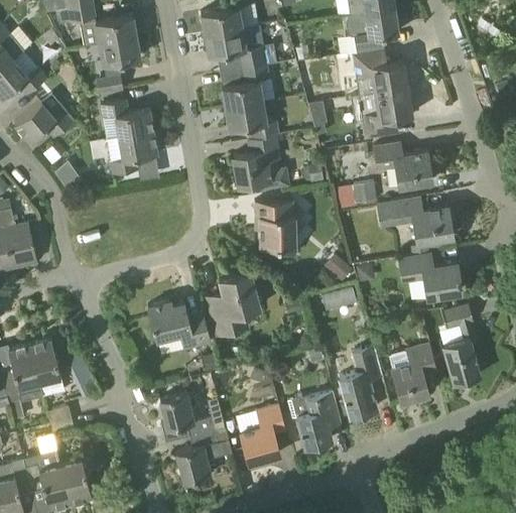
[(65,0),(67,9),(92,4),(91,0),(65,0)]
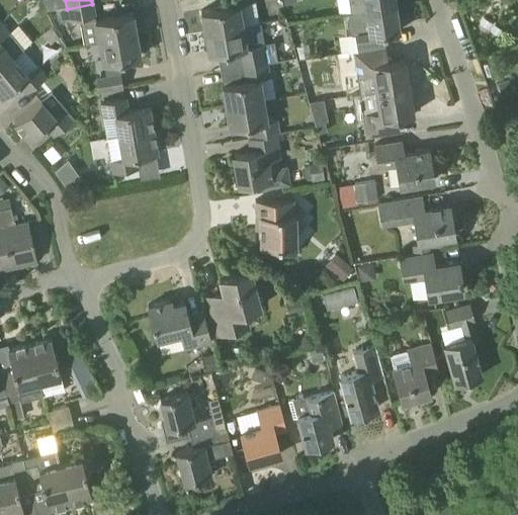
[(204,34),(260,24),(254,0),(221,0),(224,9),(200,13),(204,34)]
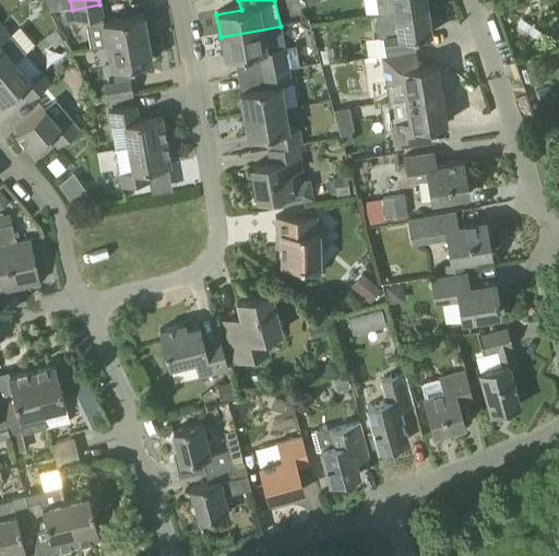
[(375,0),(378,16),(379,16),(427,9),(425,0),(375,0)]
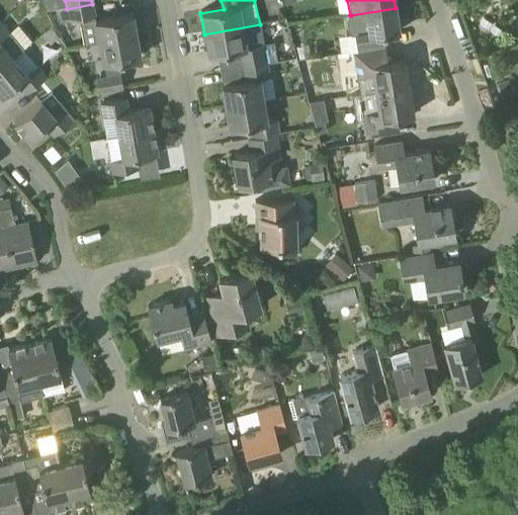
[(69,23),(75,22),(95,18),(92,4),(67,9),(69,23)]
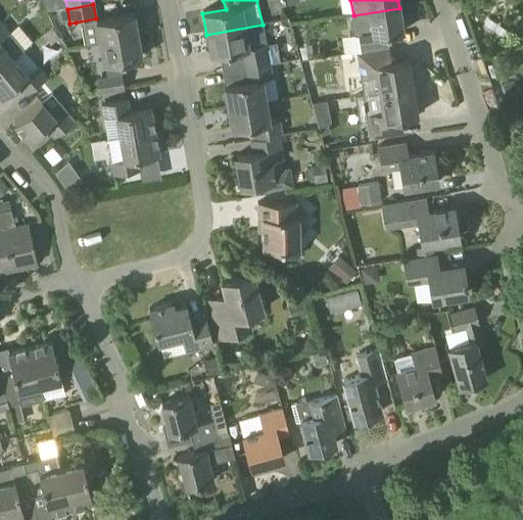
[(358,55),(389,49),(387,37),(403,34),(399,8),(354,15),(359,37),(362,54),(358,54),(358,55)]
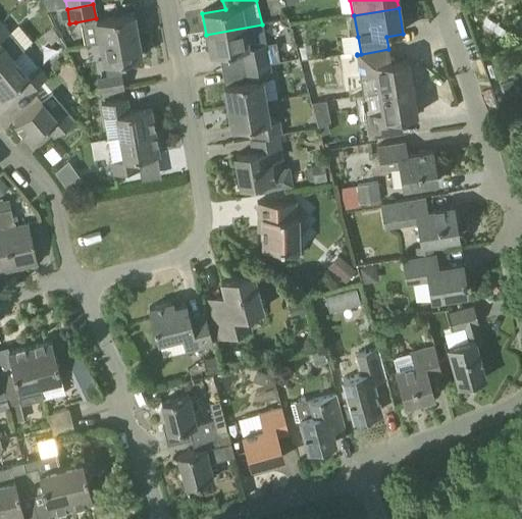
[(85,46),(138,37),(134,15),(81,22),(85,46)]
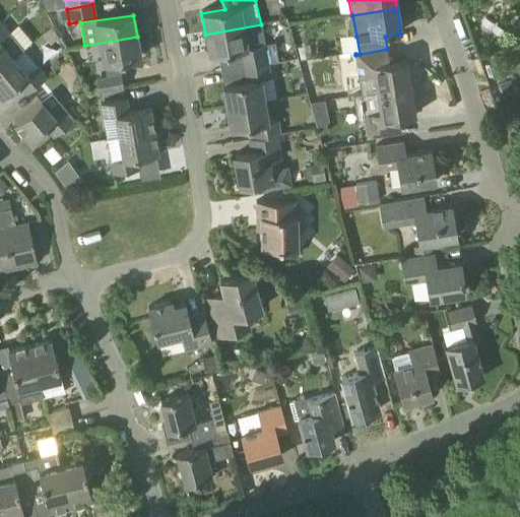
[(7,34),(0,24),(0,70),(13,60),(23,52),(21,50),(7,34)]
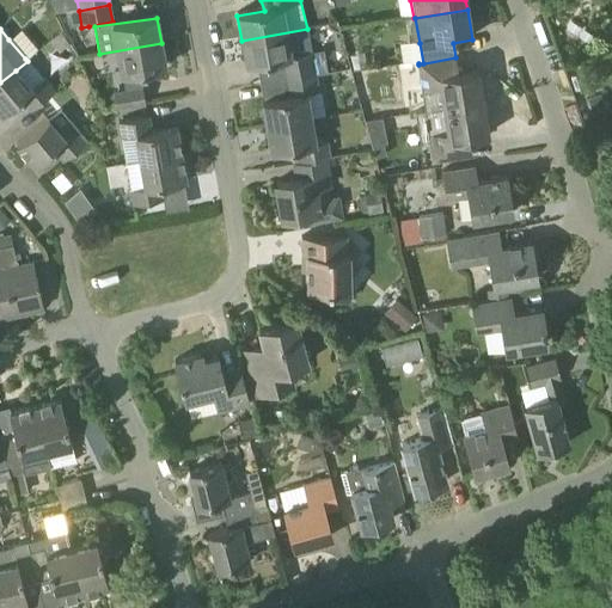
[(314,62),(307,29),(242,41),(246,66),(283,60),(285,67),(282,67),(286,81),(316,75),(316,72),(325,71),(323,61),(314,62)]
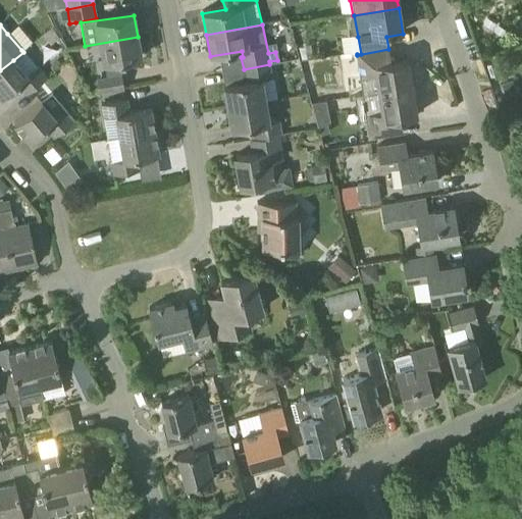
[(21,48),(31,43),(20,28),(11,34),(21,48)]
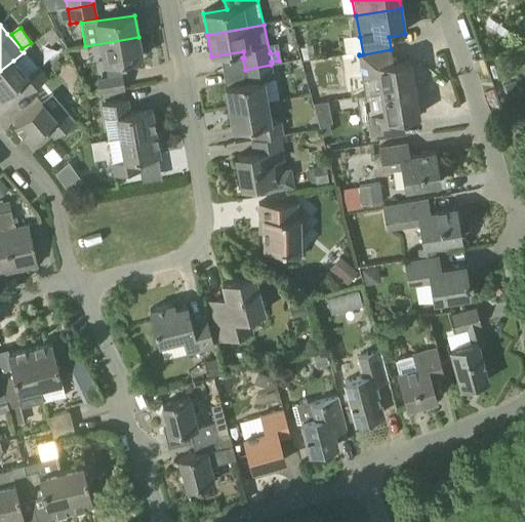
[(101,66),(105,65),(120,63),(143,59),(138,37),(85,46),(85,47),(98,45),(101,66)]
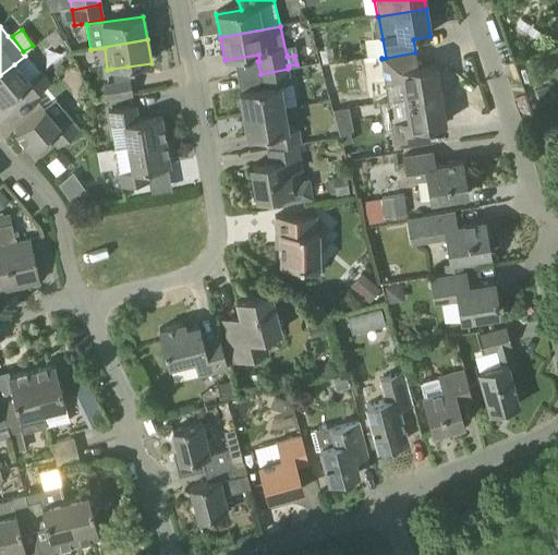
[(417,68),(415,52),(381,59),(385,82),(401,80),(405,100),(440,95),(436,64),(417,68)]
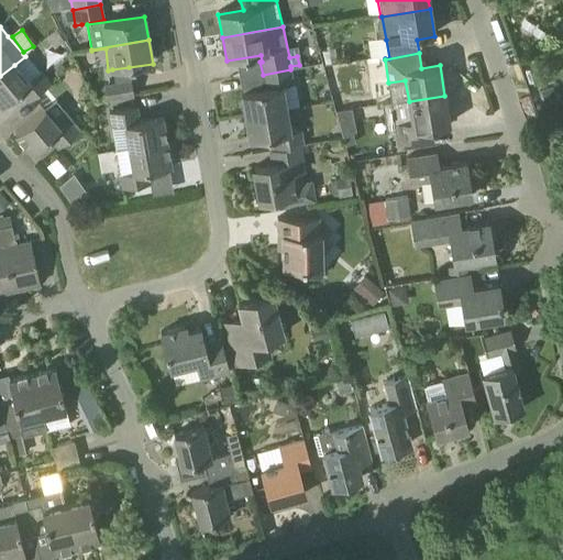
[(30,83),(14,65),(0,76),(0,106),(2,109),(20,92),(29,103),(50,85),(40,74),(30,83)]
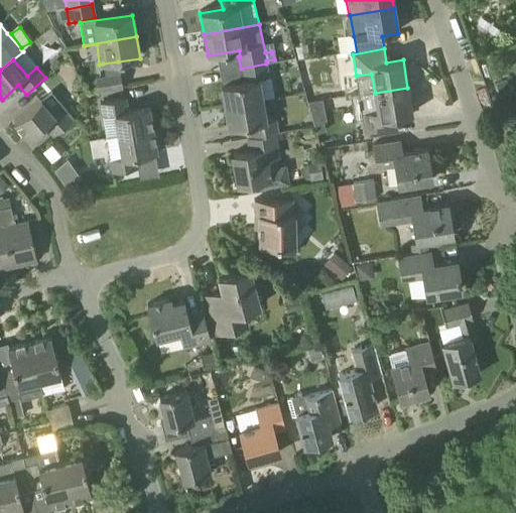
[(224,107),(263,101),(259,80),(269,79),(266,63),(241,69),(243,83),(221,87),(224,107)]
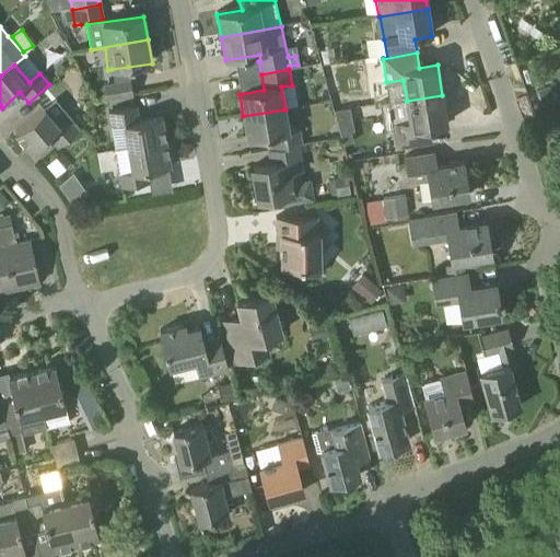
[(115,85),(103,88),(106,103),(133,99),(130,82),(130,83),(115,85)]
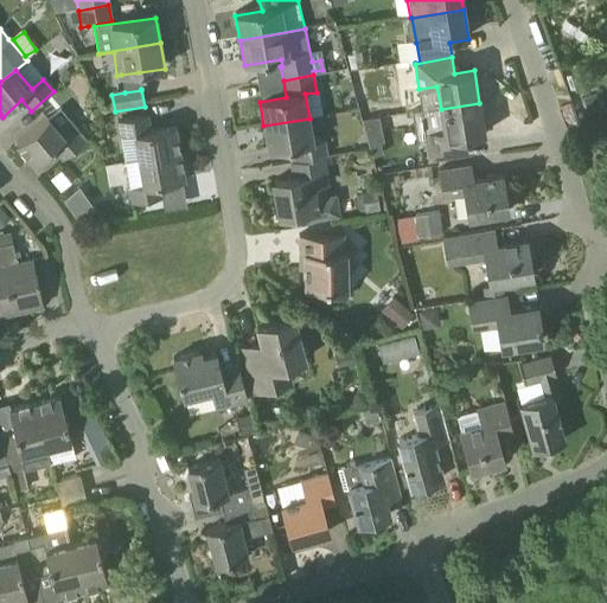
[(595,97),(582,101),(587,116),(600,113),(595,97)]
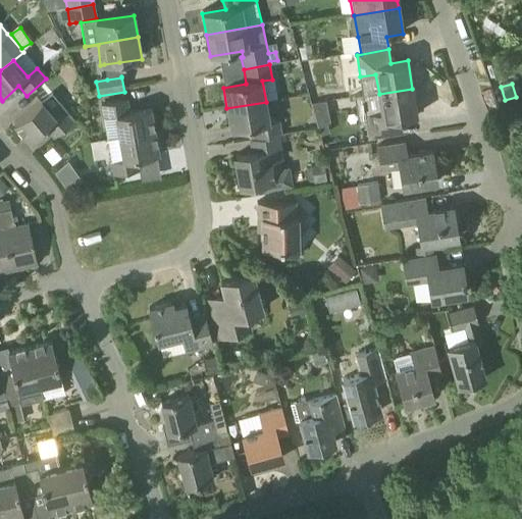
[(369,140),(402,135),(400,119),(417,117),(412,89),(379,94),(379,95),(355,99),(358,123),(366,122),(369,140)]
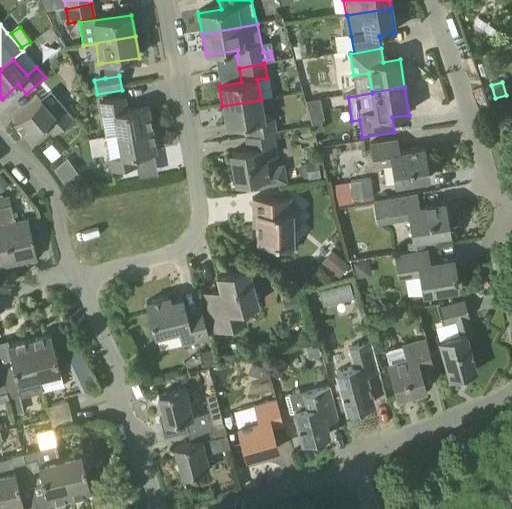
[(126,111),(124,100),(99,104),(101,117),(105,138),(152,130),(148,108),(126,111)]
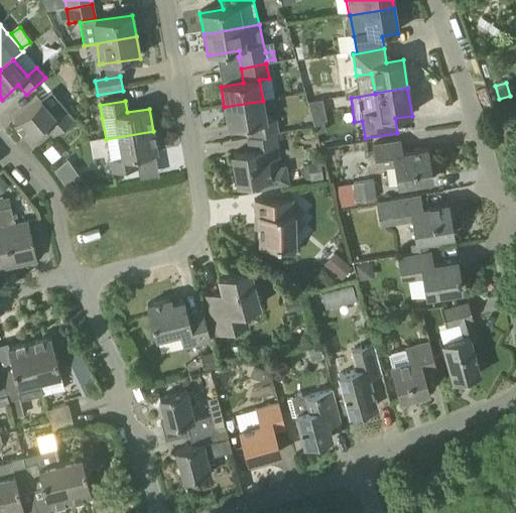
[(267,122),(263,101),(224,107),(228,129),(250,126),(253,138),(278,134),(276,121),(267,122)]
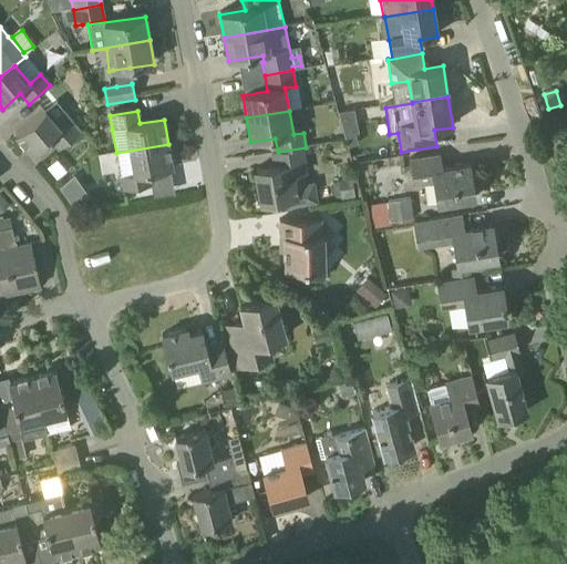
[(60,131),(43,112),(16,136),(32,156),(50,141),(59,152),(81,133),(70,122),(60,131)]
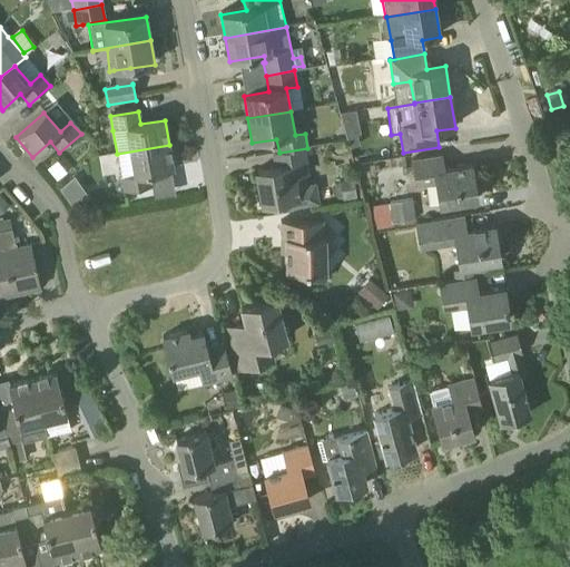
[(345,137),(351,149),(361,145),(356,135),(345,137)]
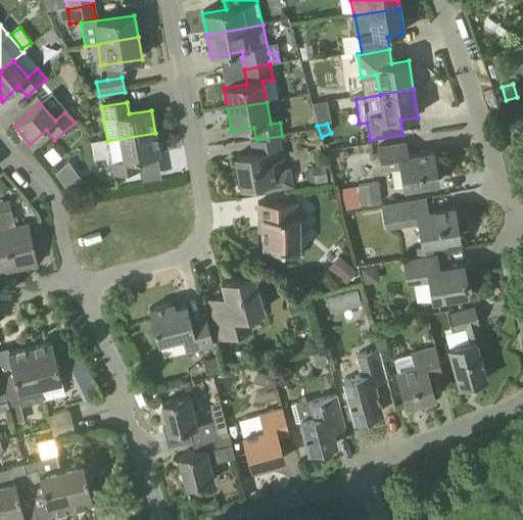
[(114,177),(140,173),(138,160),(159,156),(155,133),(107,141),(114,177)]
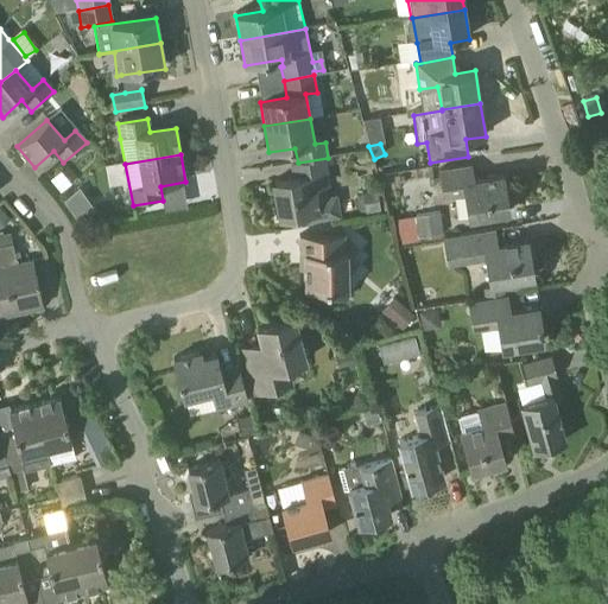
[(317,199),(316,190),(329,188),(324,159),(328,158),(298,163),(292,164),(295,179),(274,183),(280,218),(305,215),(306,222),(340,217),(336,196),(317,199)]
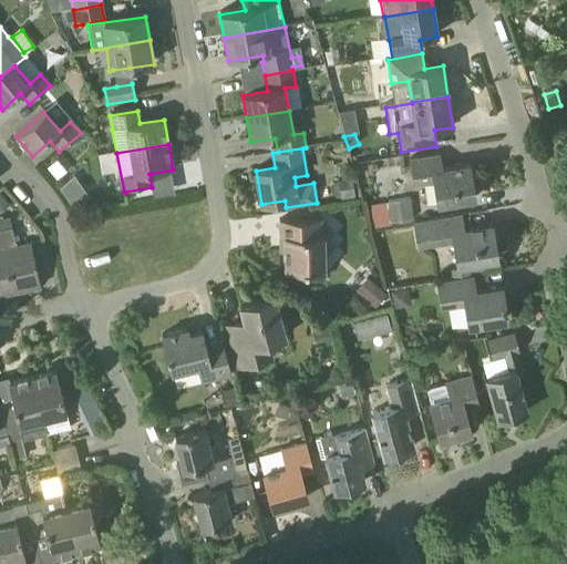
[(440,171),(437,156),(409,161),(413,186),(433,184),(436,206),(474,200),(468,166),(440,171)]
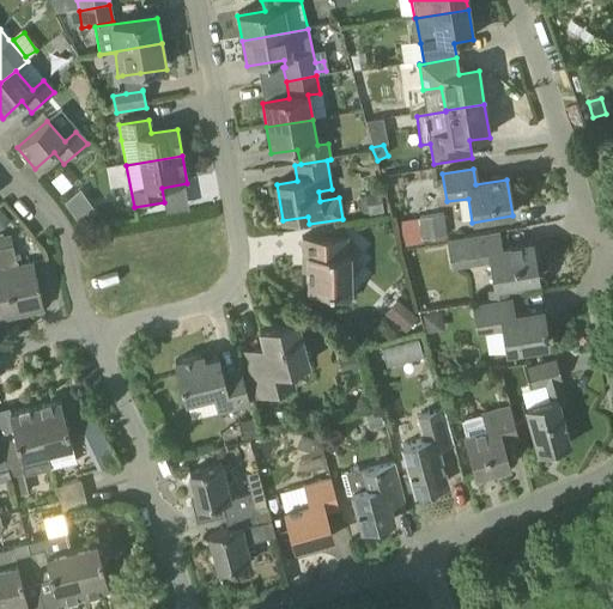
[(380,195),(365,198),(368,218),(382,215),(380,195)]
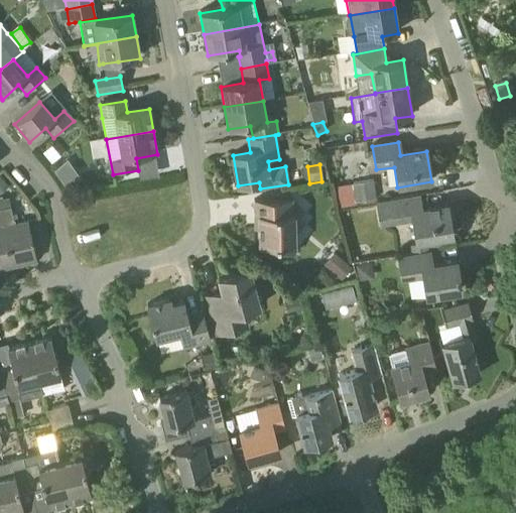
[(372,181),(337,186),(340,206),(375,201),(372,181)]
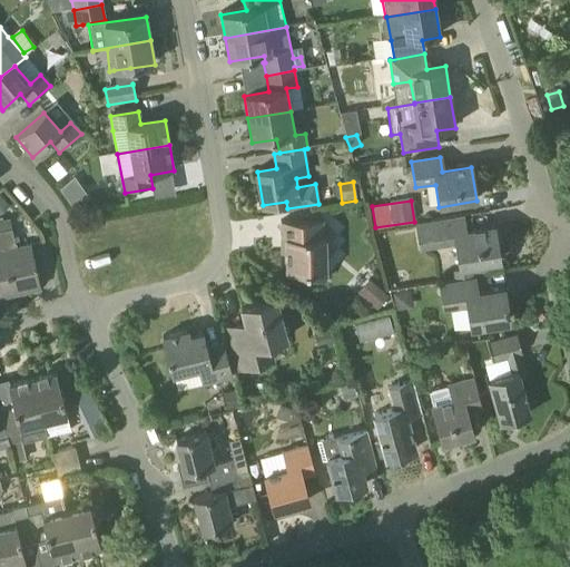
[(465,234),(462,217),(416,225),(421,251),(457,245),(460,269),(500,262),(494,227),(465,234)]
